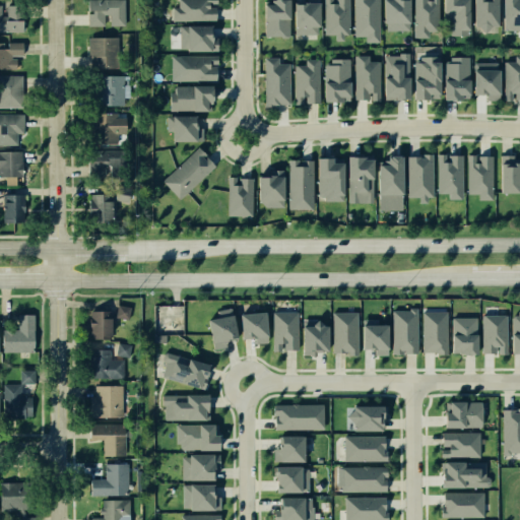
[(123,0),(124,24),(109,24),(109,15),(103,15),(103,24),(88,24),(88,0),(123,0)]
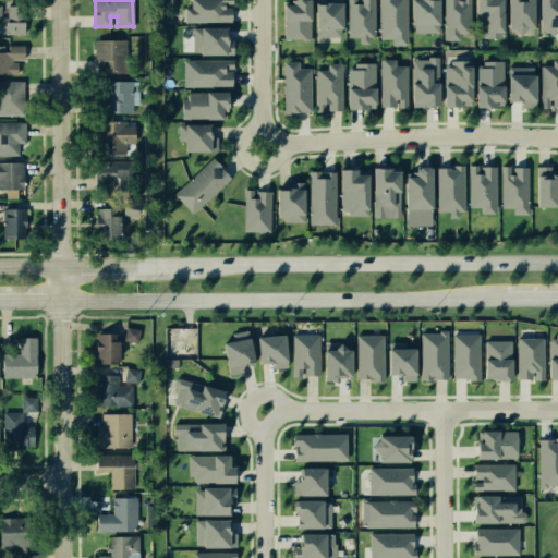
[(185,8),(193,8),(193,0),(233,0),(233,22),(185,21),(185,8)]
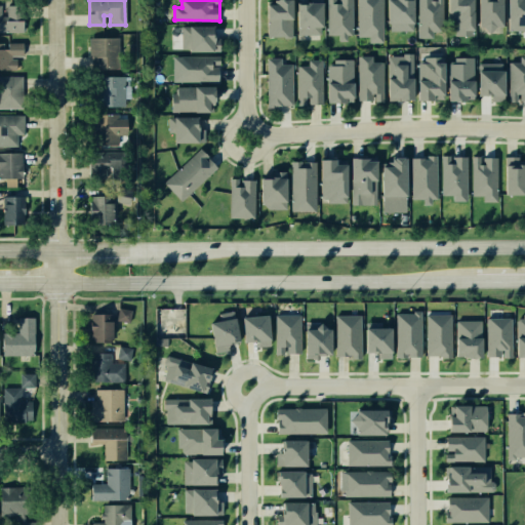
[(263,4),(271,4),(271,0),(289,0),(289,36),(263,36),(263,4)]
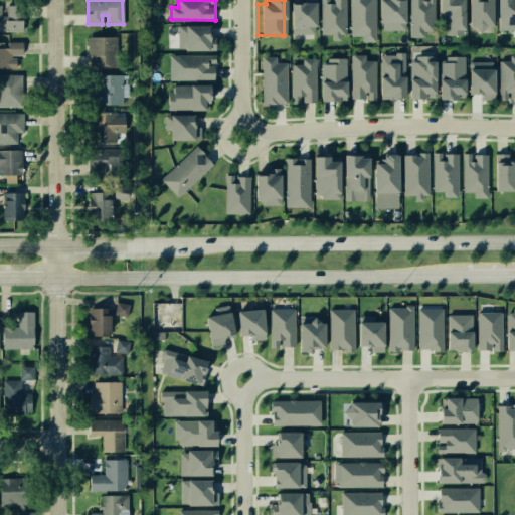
[(319,0),(344,0),(344,31),(341,31),(341,39),(331,39),(331,33),(319,33),(319,0)]
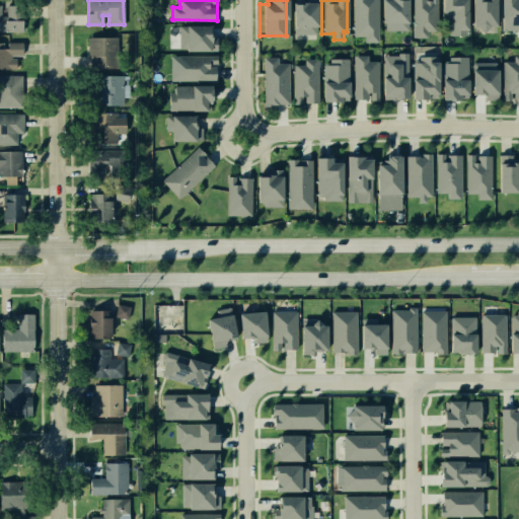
[(351,0),(379,0),(379,41),(367,41),(367,35),(351,35),(351,0)]
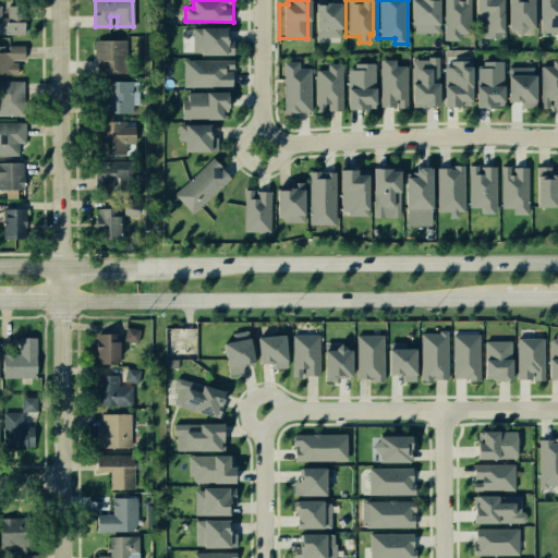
[(411,0),(437,0),(437,34),(412,34),(411,0)]
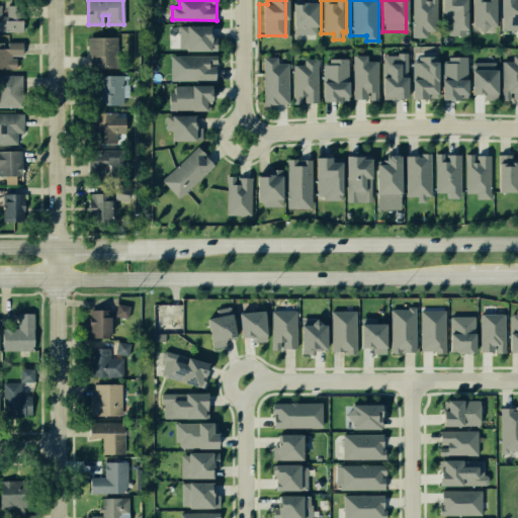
[(412,0),(435,0),(435,30),(425,30),(425,35),(412,35),(412,0)]
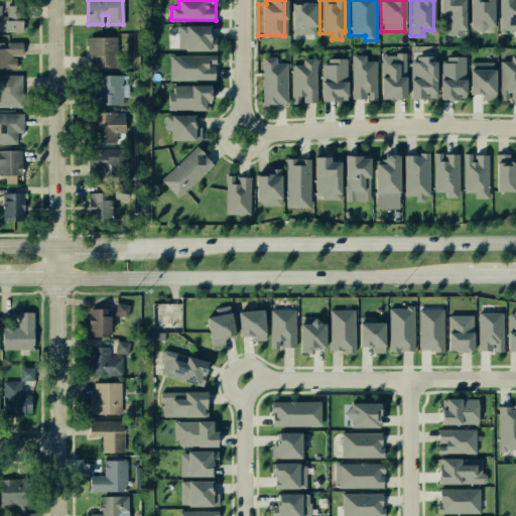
[(440,0),(463,0),(463,30),(440,30),(440,0)]
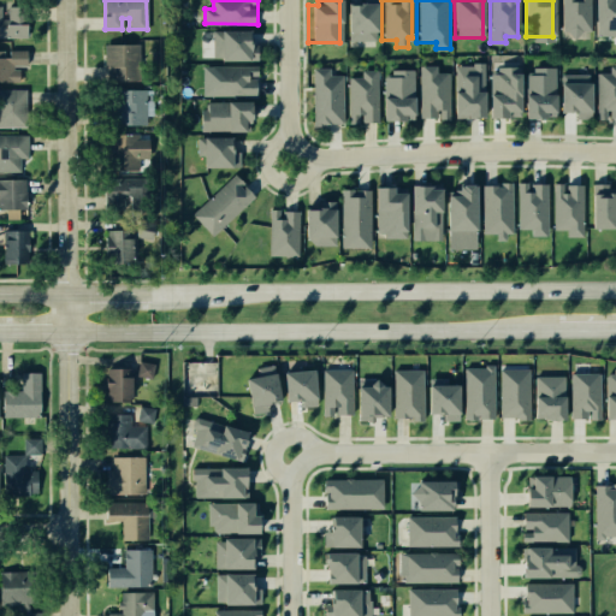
[(560,0),(582,0),(584,35),(560,35),(560,0)]
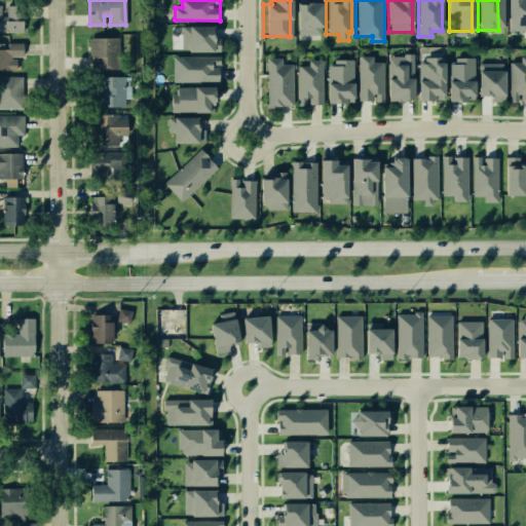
[(504,0),(525,0),(525,29),(511,30),(511,20),(504,21),(504,0)]
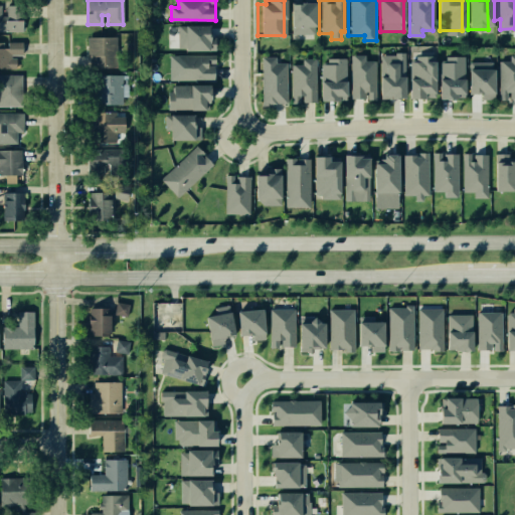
[(20,29),(0,29),(0,5),(1,5),(2,18),(20,18),(20,29)]
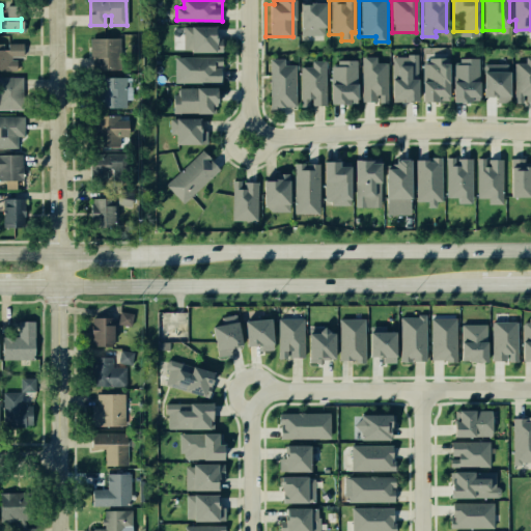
[(300,5),(324,5),(324,36),(303,36),(303,26),(300,26),(300,5)]
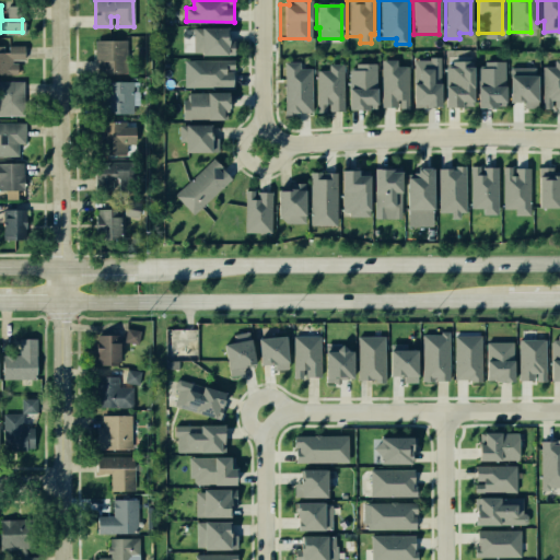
[(196,30),(231,30),(231,45),(235,45),(235,54),(206,53),(201,53),(196,53),(196,30)]
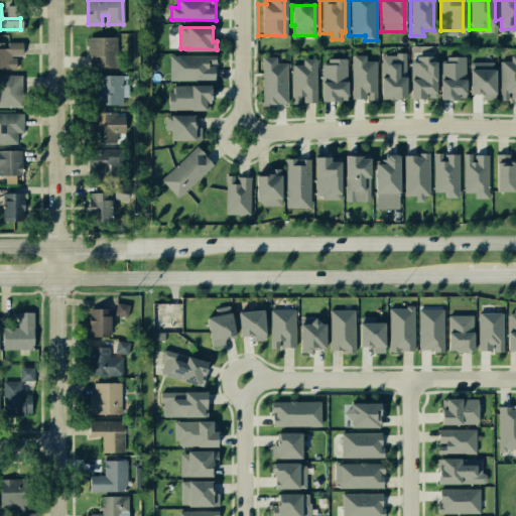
[(114,67),(87,66),(87,37),(108,38),(108,42),(115,42),(114,67)]
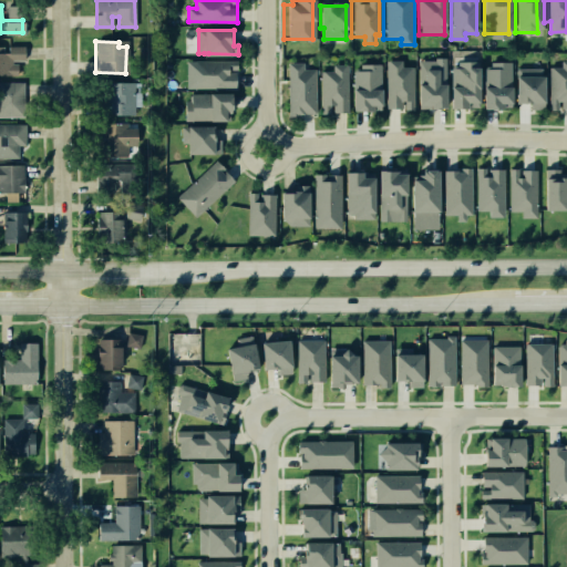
[(17,74),(0,74),(0,45),(3,45),(3,51),(8,51),(8,45),(24,45),(24,59),(12,59),(12,64),(17,64),(17,74)]
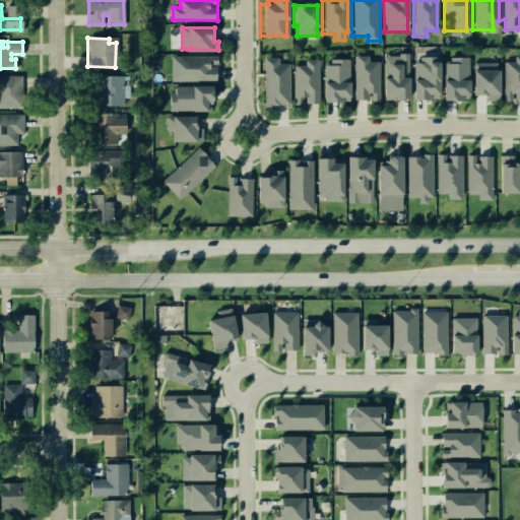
[(412,56),(436,56),(436,93),(413,93),(412,56)]
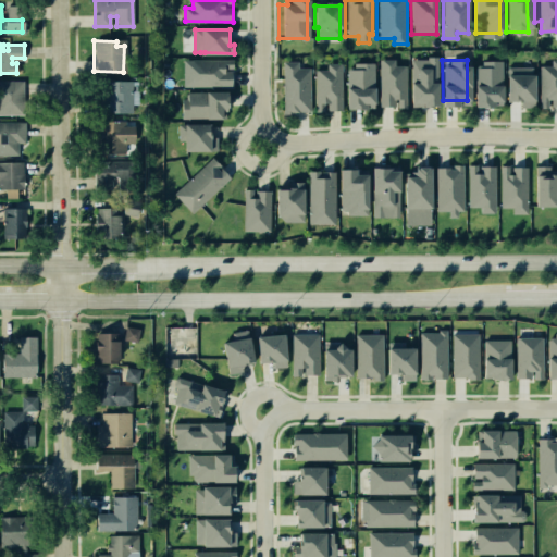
[(193,61),(235,62),(234,88),(193,87),(193,61)]
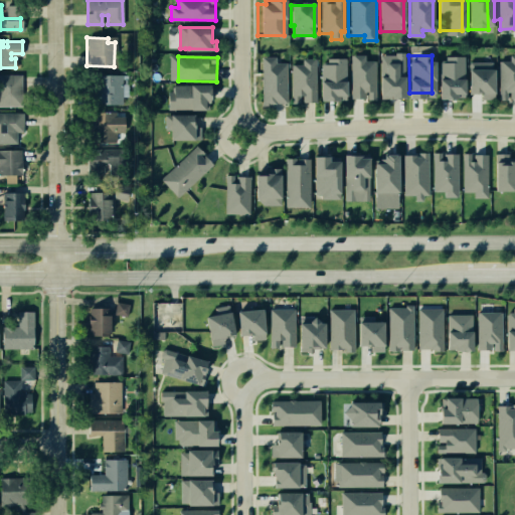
[(350,57),(362,56),(362,61),(373,61),(373,98),(350,98),(350,57)]
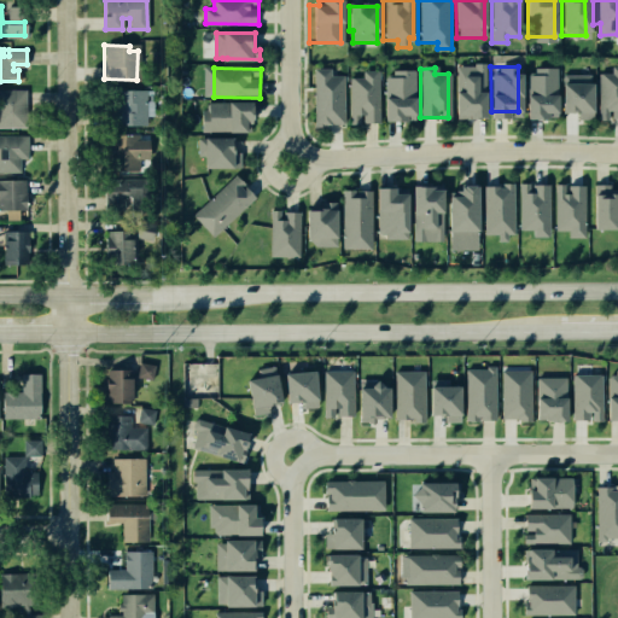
[(525,77),(535,77),(535,68),(553,68),(553,115),(525,115),(525,77)]
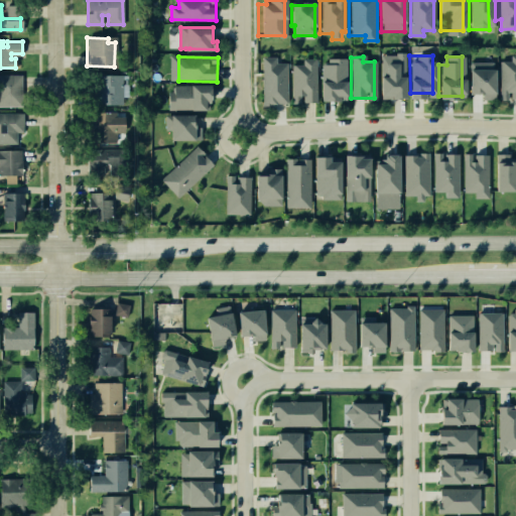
[(499,62),(509,62),(509,56),(515,56),(515,94),(508,94),(508,100),(499,100),(499,62)]
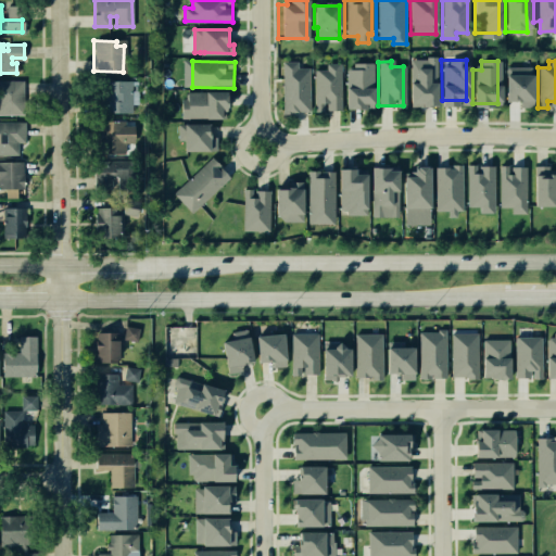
[(280,63),(295,62),(295,70),(306,70),(307,112),(281,112),(280,63)]
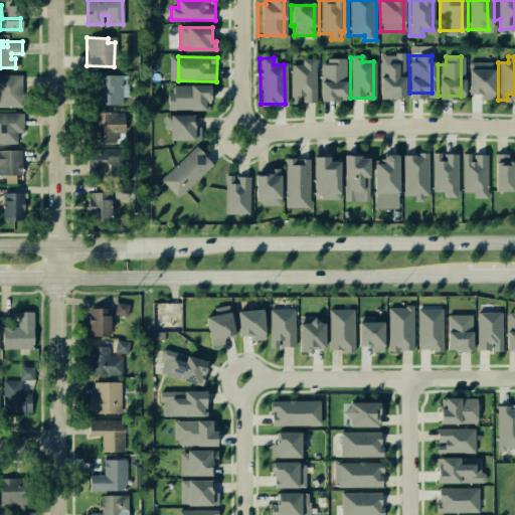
[(291,64),(302,64),(302,62),(313,61),(313,100),(292,100),(291,64)]
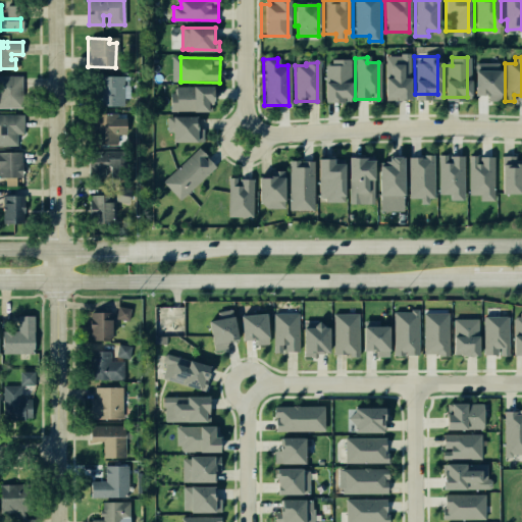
[(324,62),(349,62),(349,97),(324,97),(324,62)]
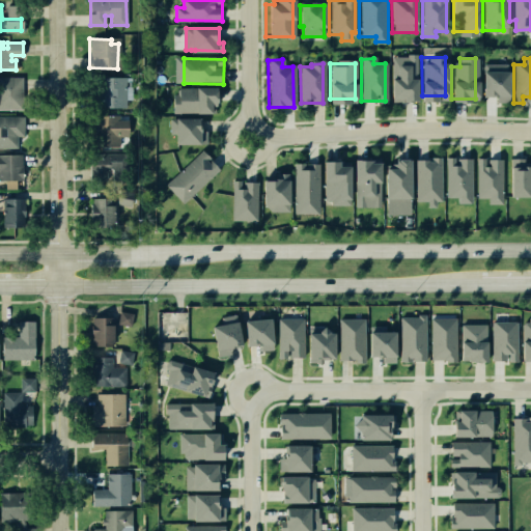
[(391,64),(415,63),(416,99),(392,100),(391,64)]
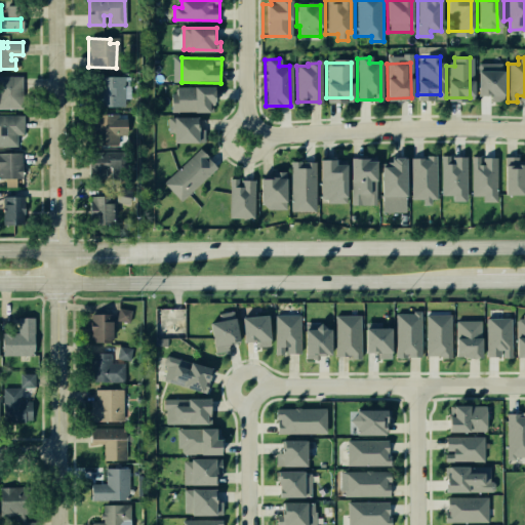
[(471,70),(500,70),(500,99),(489,99),(489,92),(472,92),(471,70)]
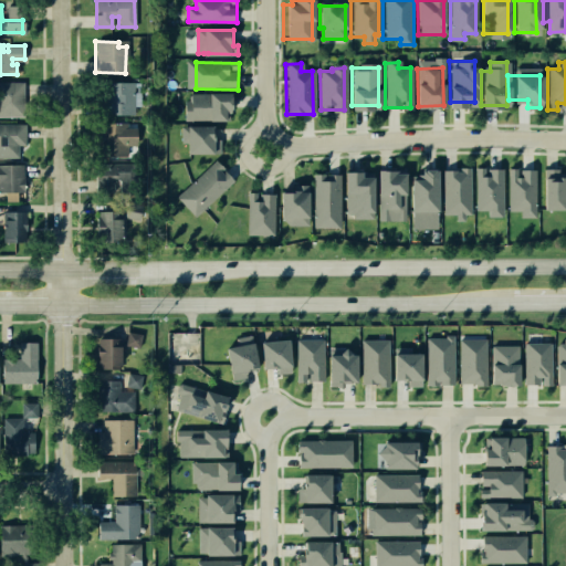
[(143,113),(100,112),(101,82),(135,83),(135,97),(143,97),(143,113)]
